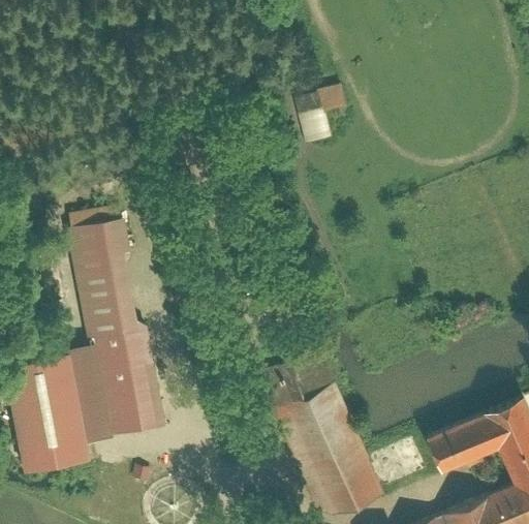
[(332,139),(325,112),(347,108),(342,86),(294,97),(306,145),(332,139)]
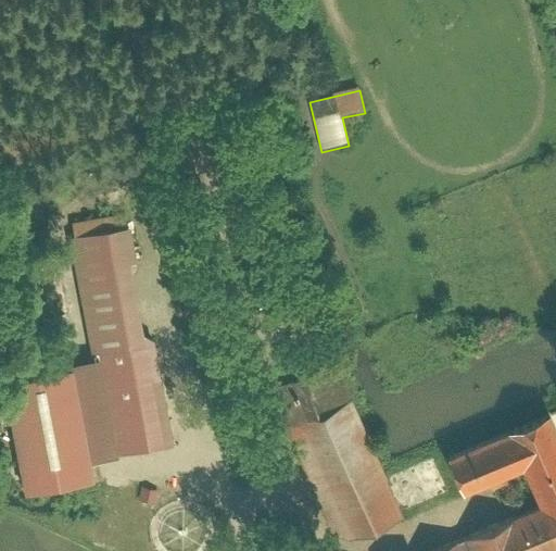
[(74,237),(70,238),(93,363),(98,363),(115,459),(176,448),(156,345),(143,340),(131,278),(138,268),(130,225),(126,226),(124,214),(72,224),(74,237)]
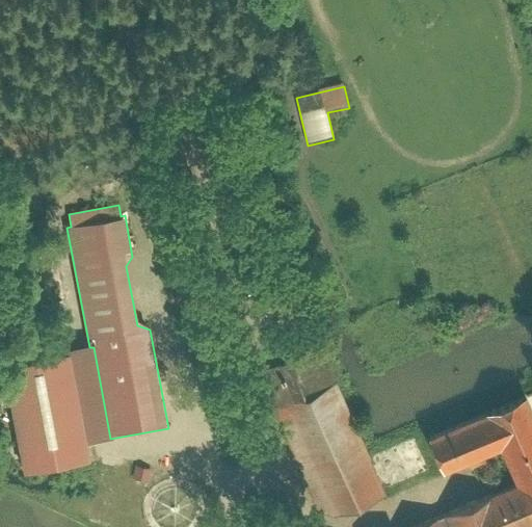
[(64,352),(67,359),(82,447),(111,442),(110,439),(94,347),(89,347),(64,352)]
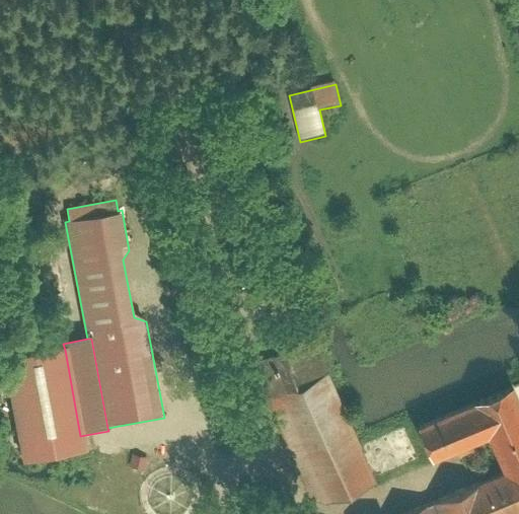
[(65,350),(0,361),(0,371),(17,465),(83,453),(80,436),(65,350)]
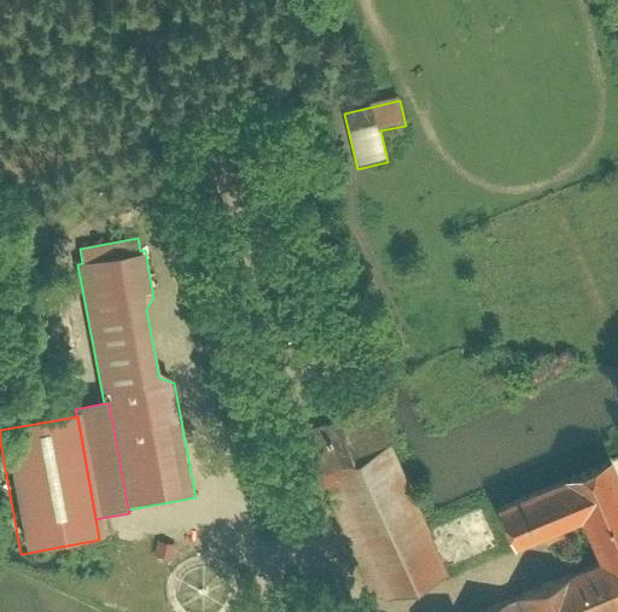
[(390,449),(321,479),(374,601),(392,602),(447,578),(390,449)]
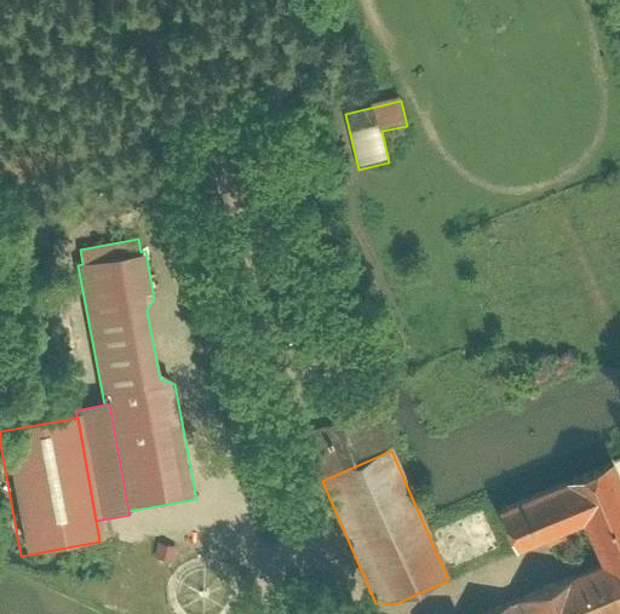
[(619,472),(615,460),(500,509),(516,547),(539,538),(543,545),(554,540),(550,534),(586,520),(604,566),(580,579),(593,613),(619,613),(619,472)]
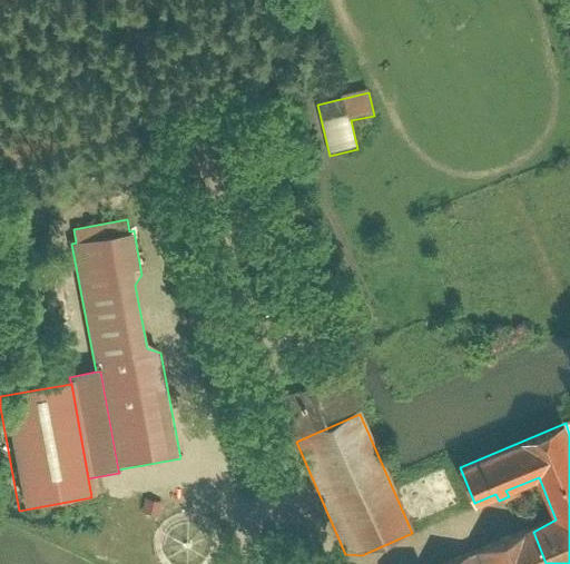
[(546,563),(533,532),(451,563),(546,563)]
